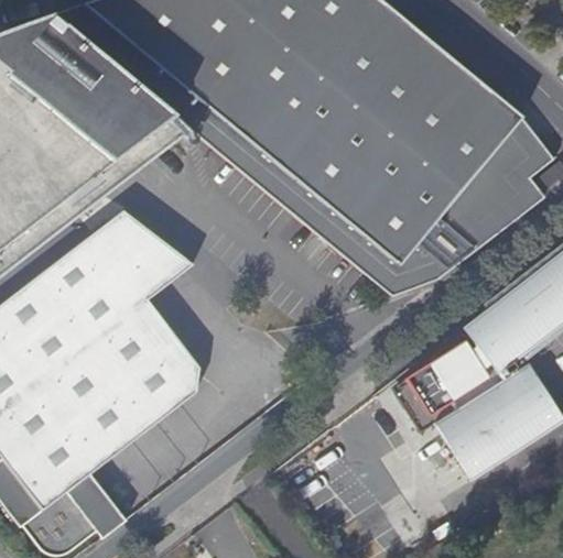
[(550,192),(547,187),(562,173),(562,163),(560,160),(538,177),(534,173),(561,152),(524,116),(512,106),(385,0),(95,0),(77,7),(396,269),(446,275),(486,244),(550,192)]
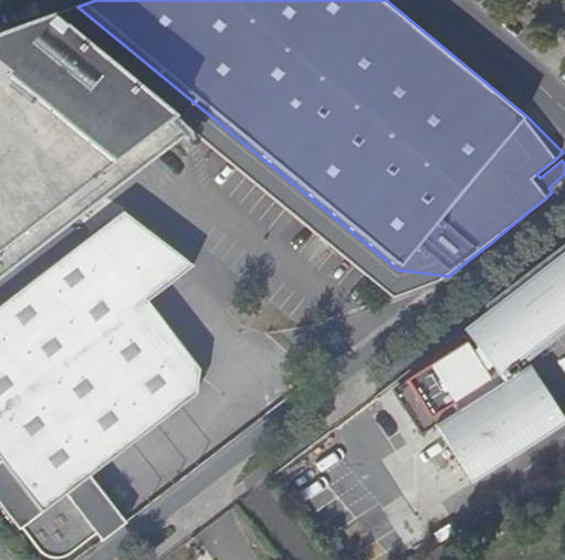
[(0,280),(194,131),(53,16),(0,34),(0,280)]
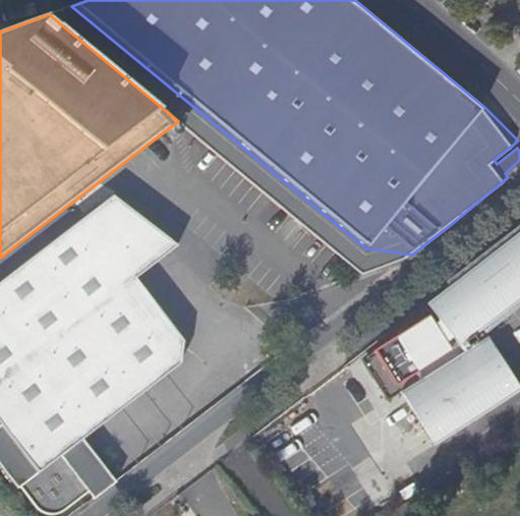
[(114,194),(0,282),(0,417),(4,422),(0,425),(0,459),(21,488),(23,486),(37,504),(42,508),(47,511),(53,513),(55,513),(64,511),(67,509),(93,491),(98,497),(118,480),(85,438),(182,363),(186,340),(138,277),(180,244),(176,240),(114,194)]
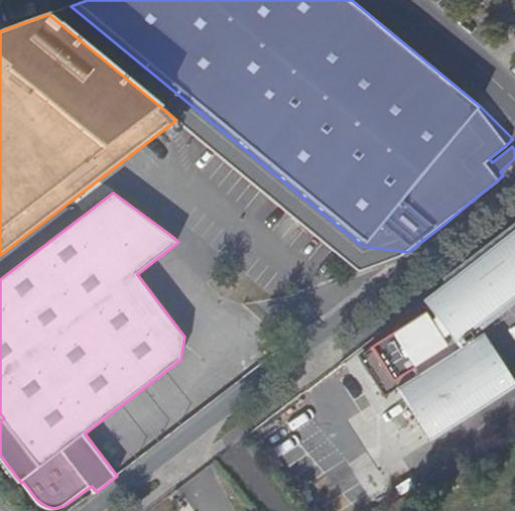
[(432,437),(446,429),(474,412),(514,385),(514,380),(484,334),(476,340),(473,337),(470,332),(475,328),(478,326),(514,295),(514,227),(495,243),(437,287),(423,298),(429,307),(392,332),(420,374),(398,387),(432,437)]
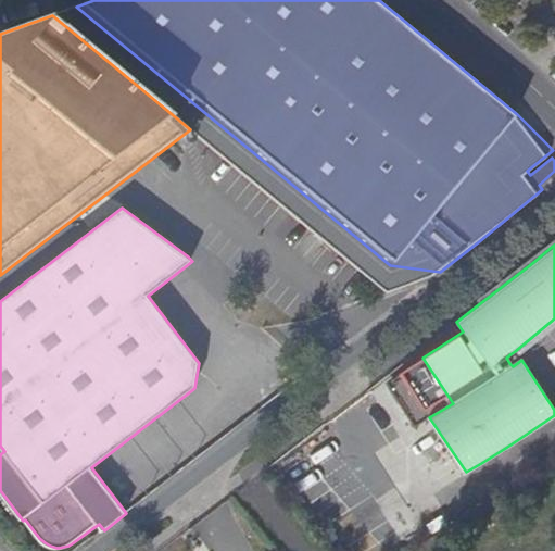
[(513,366),(521,360),(554,336),(554,318),(515,351),(512,353),(506,358),(509,363),(513,366)]
